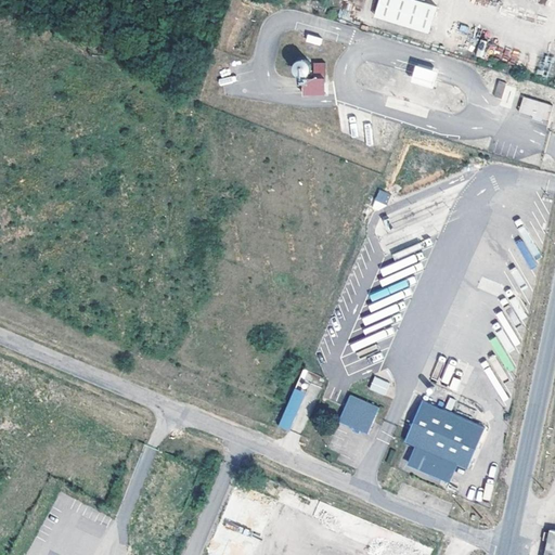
[(441,8),(417,0),(385,0),(379,18),(433,35),(441,8)]
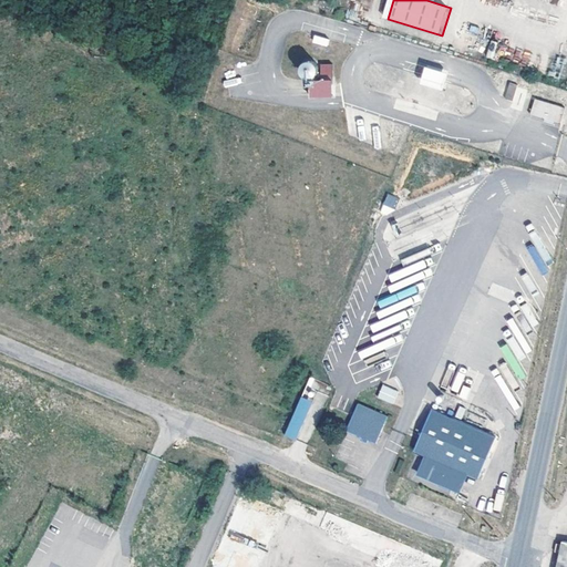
[(313,35),(312,43),(328,45),(329,38),(313,35)]
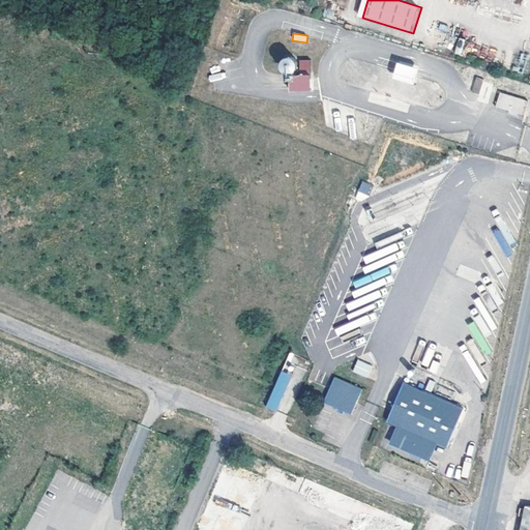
[(311,87),(310,58),(300,58),(300,68),(291,68),(291,87),(311,87)]
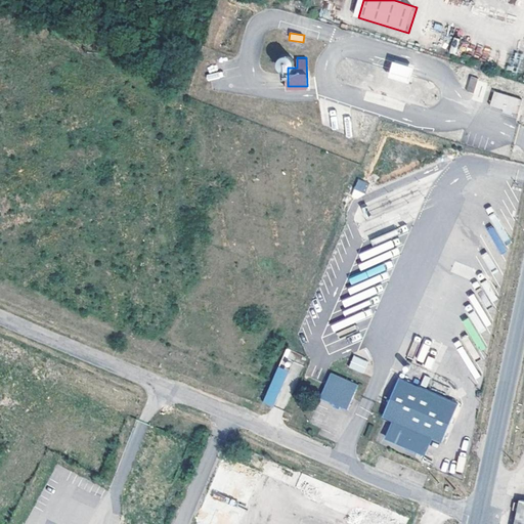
[(392,61),(387,77),(407,84),(412,69),(392,61)]
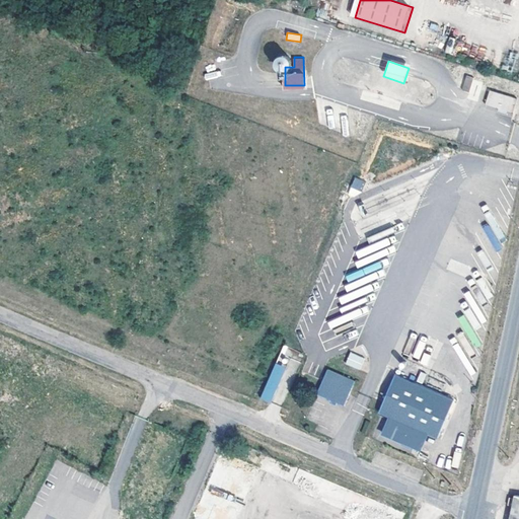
[(477,80),(470,77),(465,91),(472,94),(477,80)]
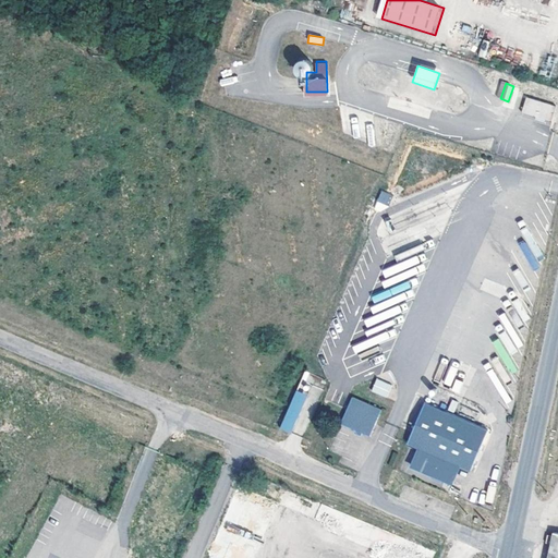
[(525,114),(555,123),(557,112),(557,108),(530,99),(525,114)]
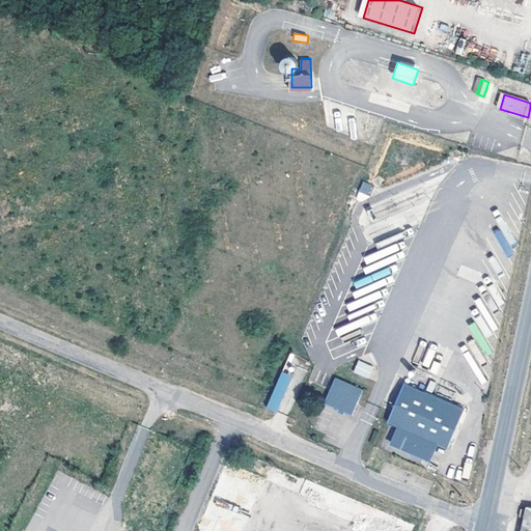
[(363,180),(359,191),(370,195),(373,186),(363,180)]
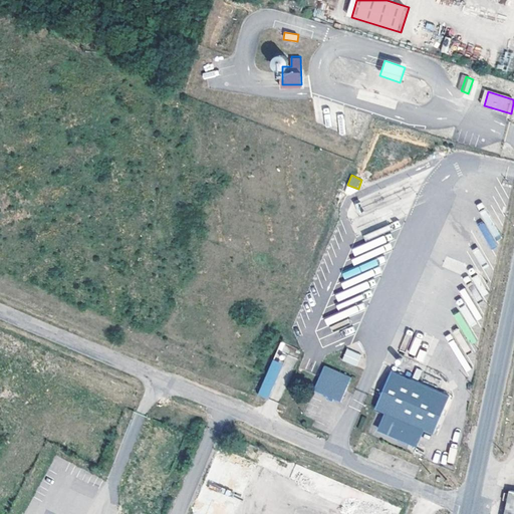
[(346,349),(342,361),(356,366),(360,354),(346,349)]
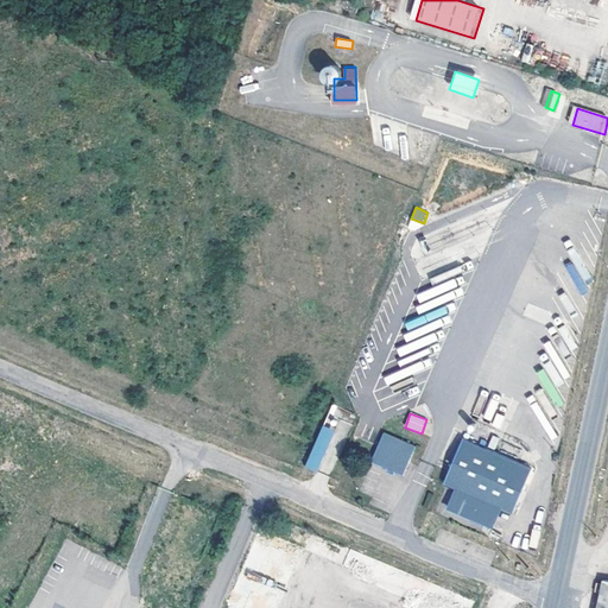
[(322,425),(306,468),(318,473),(334,430),(322,425)]
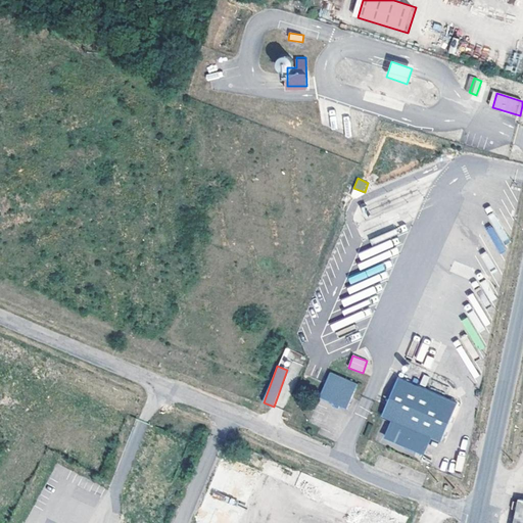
[(324,383),(319,397),(345,409),(352,392),(357,382),(328,371),(324,383)]
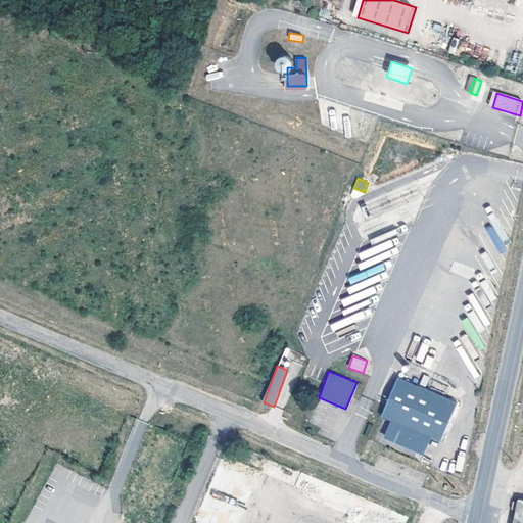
[(391,420),(383,438),(423,455),(430,436),(440,440),(457,401),(397,377),(381,416),(391,420)]
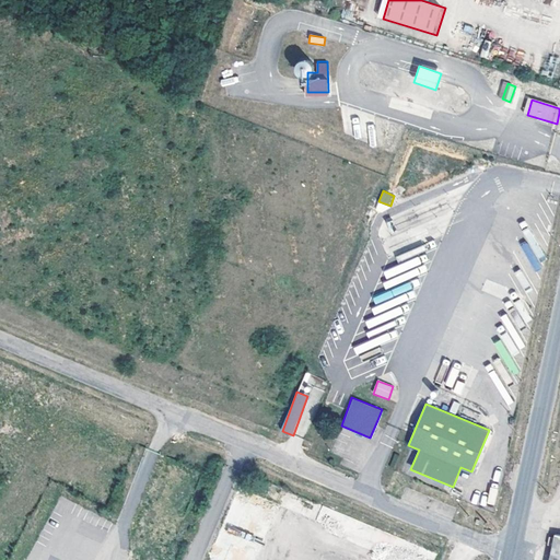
[(236,483),(209,556),(221,559),(257,559),(280,500),(236,483)]
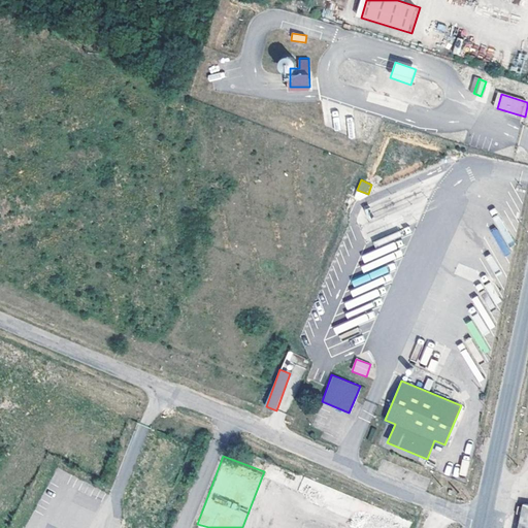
[(464,457),(459,474),(465,476),(470,459),(464,457)]
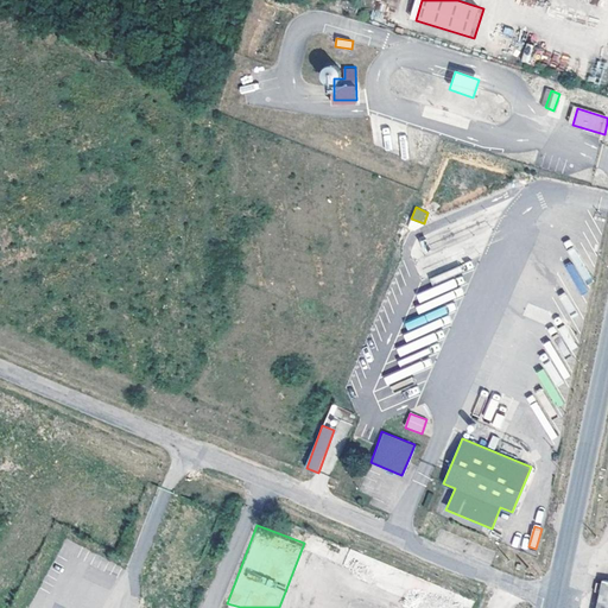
[(600,593),(596,607),(607,607),(607,580),(602,578),(601,583),(594,582),(593,587),(591,593),(600,593)]
